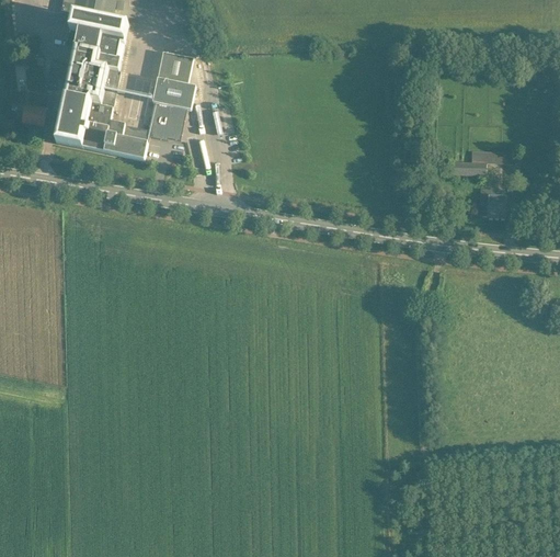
[(111,120),(121,69),(120,69),(128,22),(112,19),(115,0),(63,0),(60,10),(72,12),(69,29),(66,44),(75,46),(71,60),(72,60),(69,78),(66,95),(65,95),(56,140),(144,159),(148,141),(149,134),(167,138),(168,136),(168,135),(180,138),(186,108),(153,100),(148,127),(111,120)]
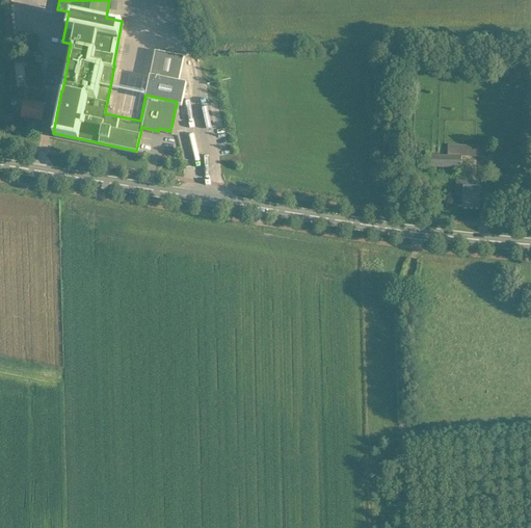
[(185,79),(178,78),(183,53),(155,47),(144,95),(145,95),(177,102),(181,102),(185,79)]
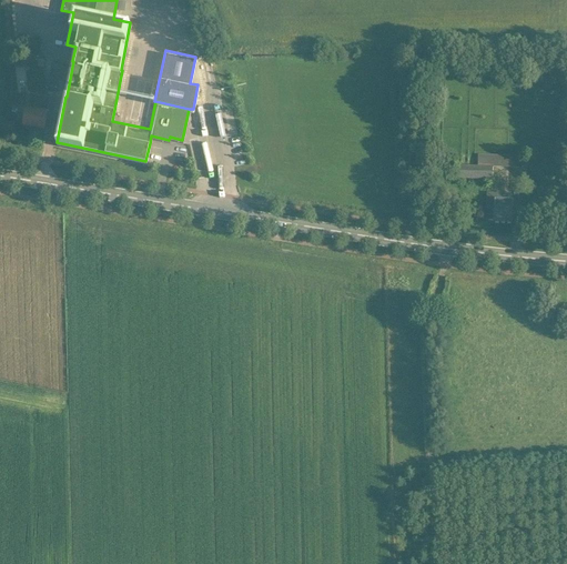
[(50,73),(70,76),(71,62),(57,60),(58,58),(52,57),(51,59),(50,73)]
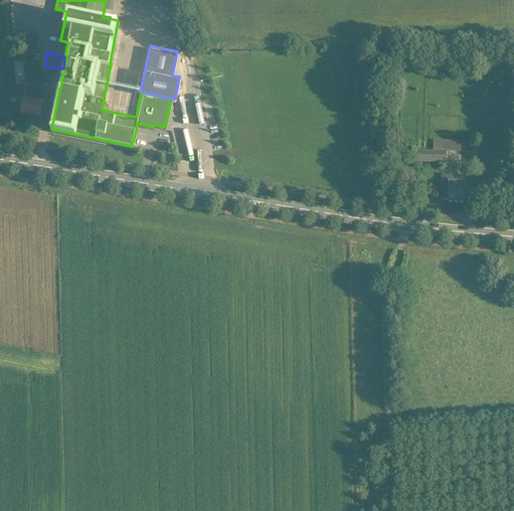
[(41,83),(35,82),(26,80),(24,95),(23,95),(21,110),(39,114),(42,98),(39,97),(41,83)]
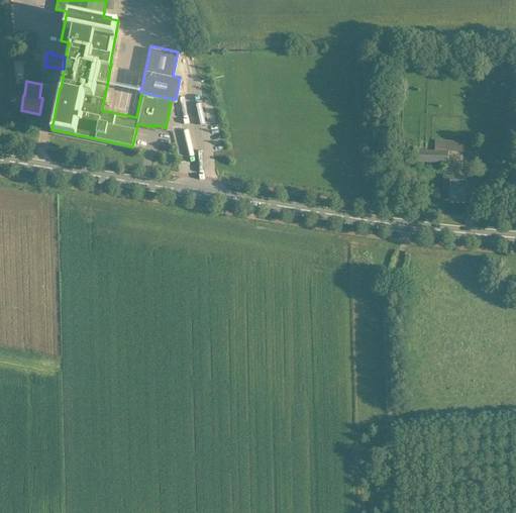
[(416,158),(443,159),(446,159),(447,147),(417,146),(416,158)]
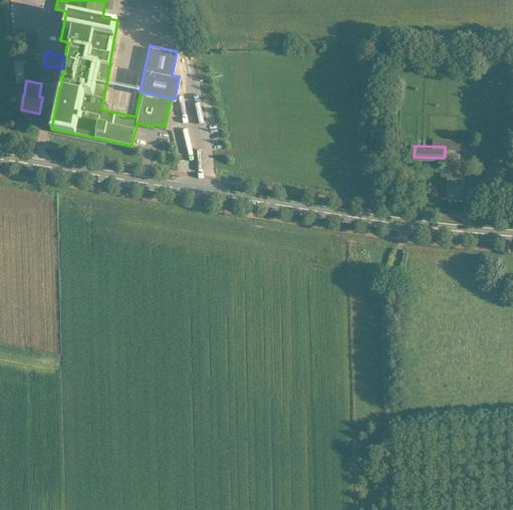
[(448,171),(440,171),(440,182),(439,196),(446,196),(446,197),(462,197),(463,176),(448,176),(448,171)]
